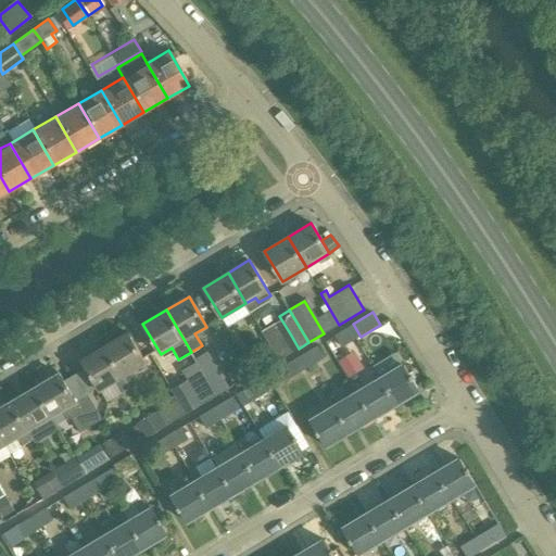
[(361,337),(353,324),(333,335),(342,348),(361,337)]
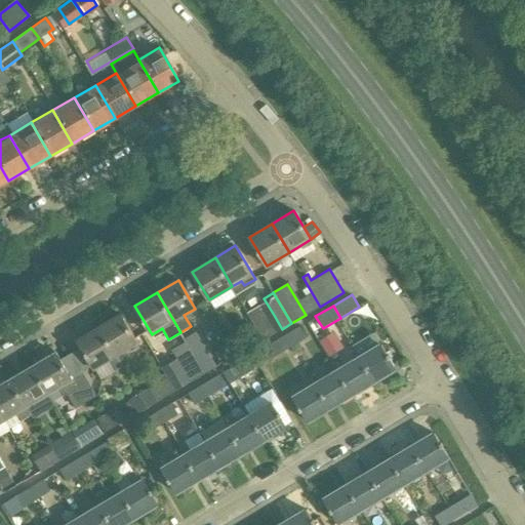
[(120,314),(99,327),(116,356),(137,342),(120,314)]
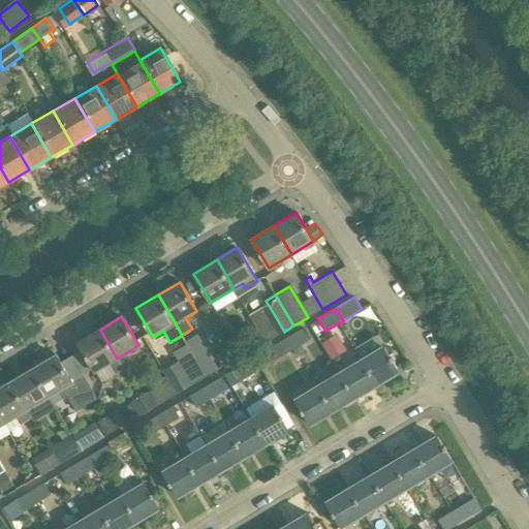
[(254,347),(265,342),(255,328),(245,334),(254,347)]
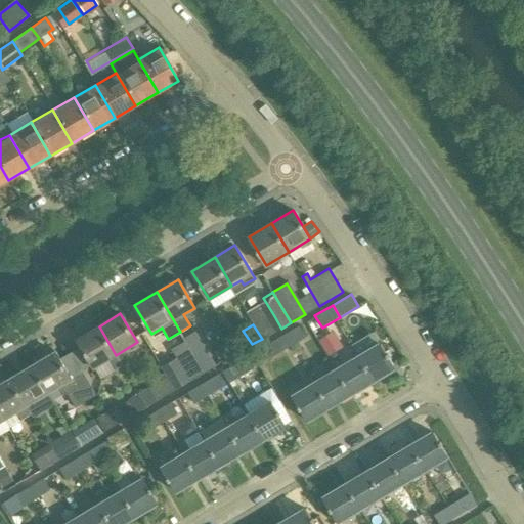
[(299,324),(280,336),(288,348),(306,338),(299,324)]
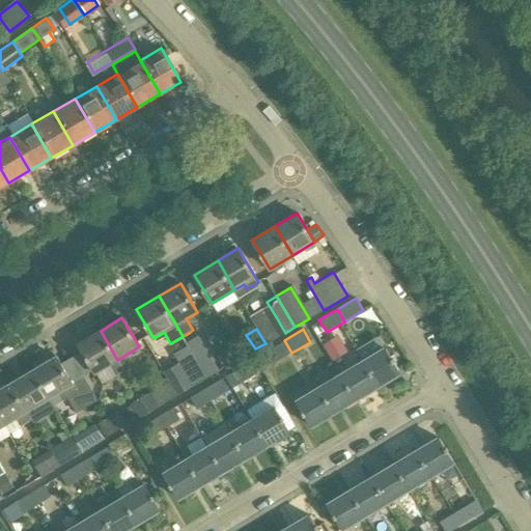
[(80,347),(72,353),(83,371),(91,366),(95,372),(117,360),(101,331),(78,344),(80,347)]
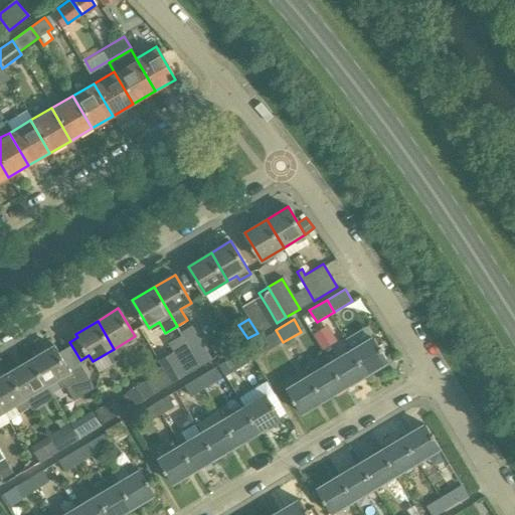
[(316,330),(324,346),(338,339),(330,323),(316,330)]
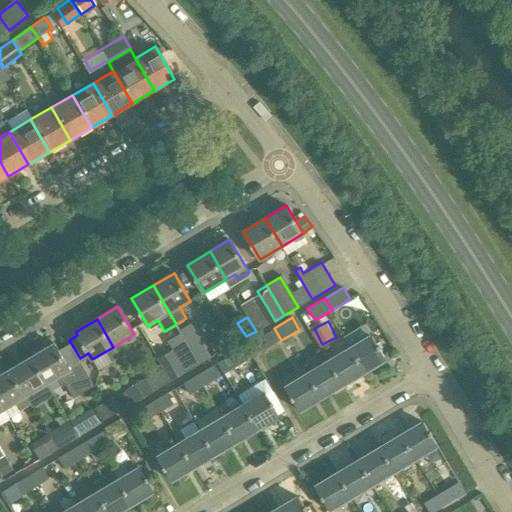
[(281,340),(274,328),(256,339),(263,351),(281,340)]
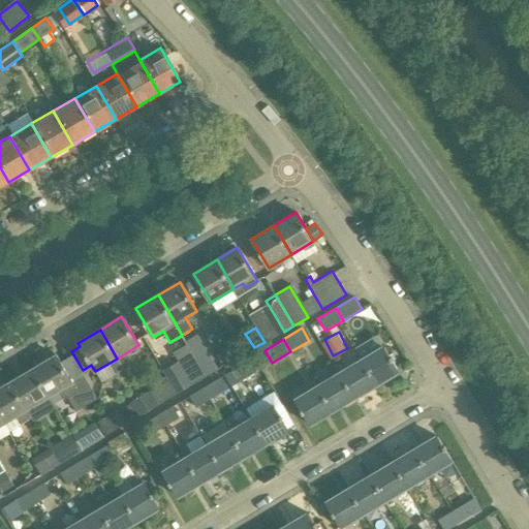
[(361,360),(376,384),(398,372),(383,347),(361,360)]
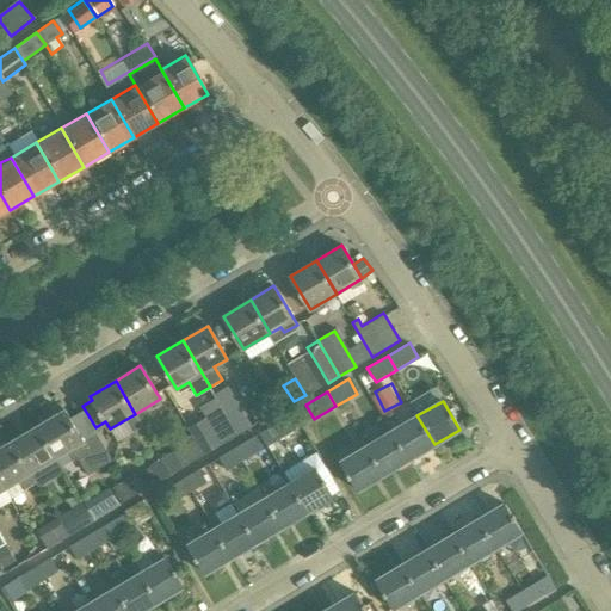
[(271,414),(264,403),(251,412),(257,423),(271,414)]
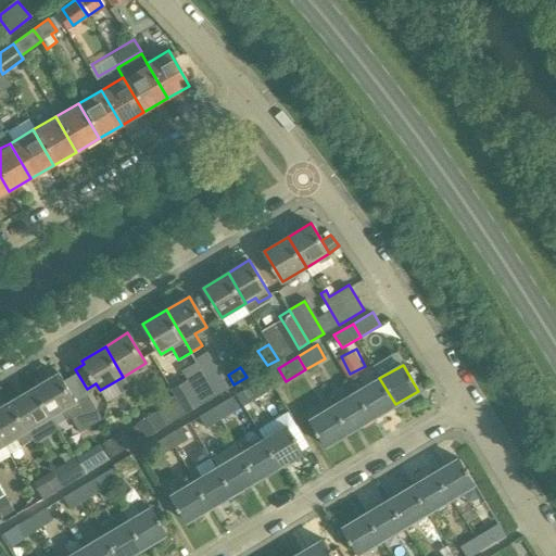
[(87,389),(75,369),(62,377),(60,374),(37,387),(53,415),(62,411),(67,420),(73,417),(80,431),(101,418),(87,395),(76,402),(74,397),(87,389)]
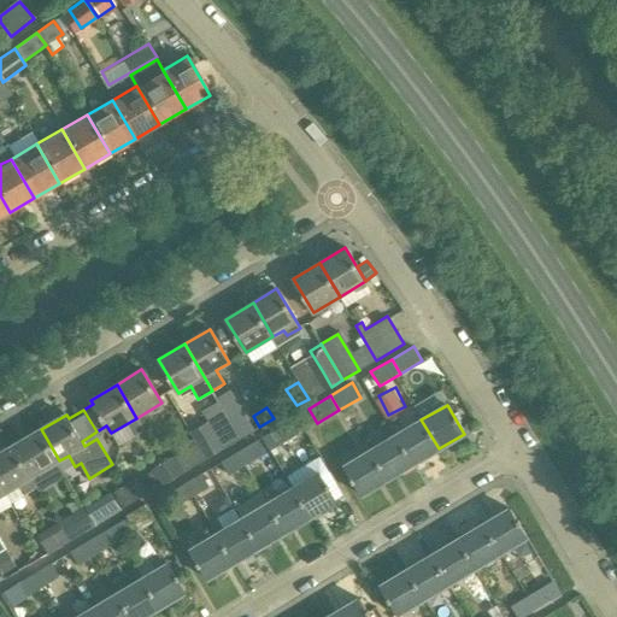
[(241,416),(230,422),(241,439),(251,433),(241,416)]
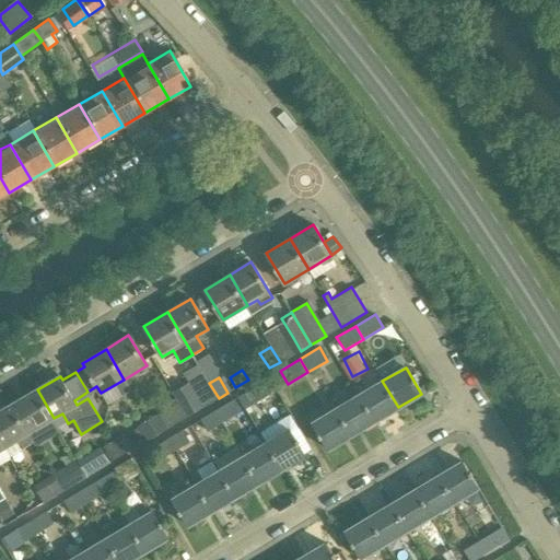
[(382,381),(359,395),(375,421),(398,407),(382,381)]
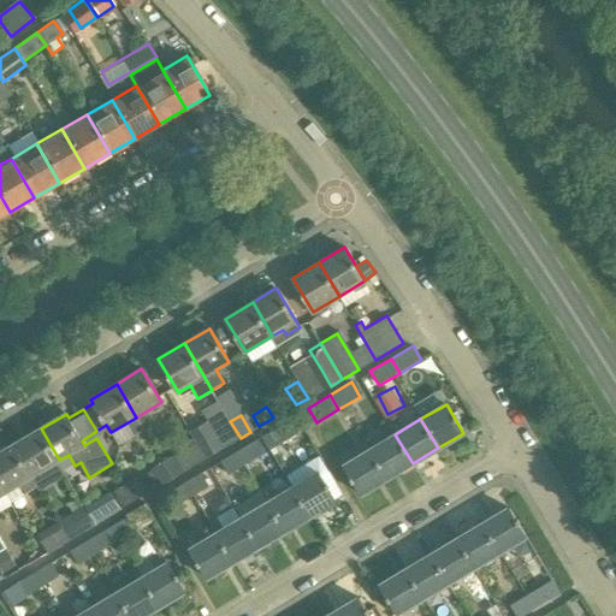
[(270,451),(297,436),(288,420),(261,436),(270,451)]
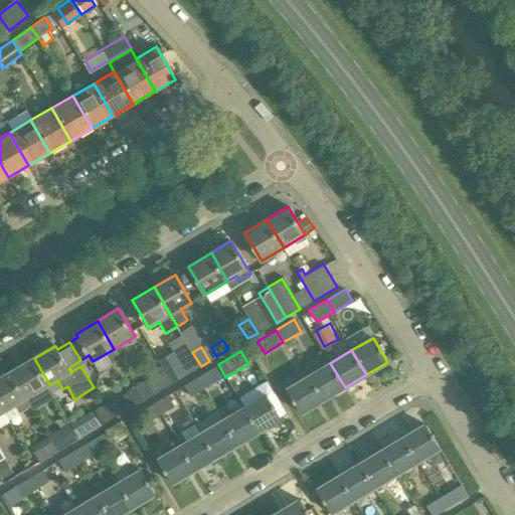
[(201,366),(192,352),(175,363),(171,355),(159,362),(172,383),(191,372),(201,366)]
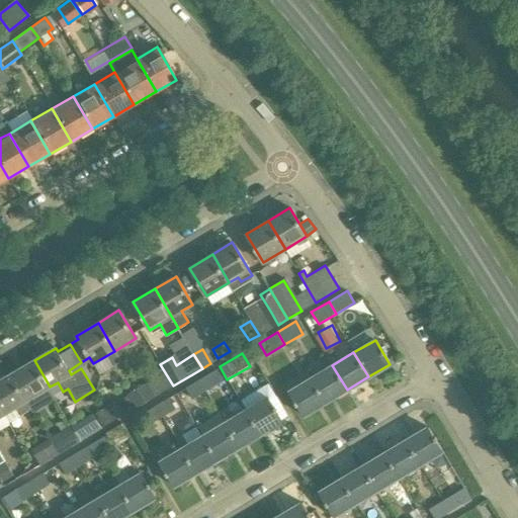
[(34,360),(10,374),(26,401),(50,386),(34,360)]
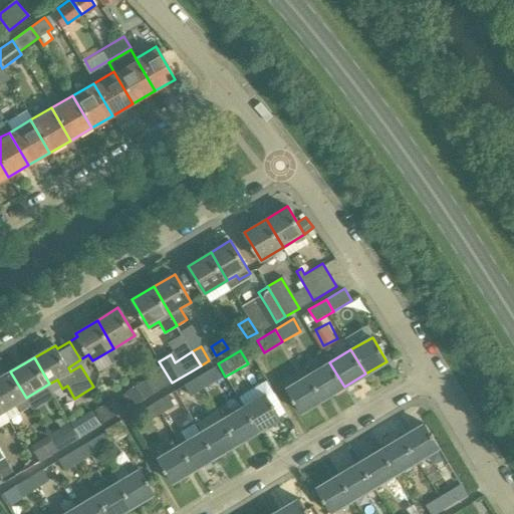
[(145,379),(136,386),(145,400),(172,382),(159,361),(149,367),(158,382),(150,388),(145,379)]
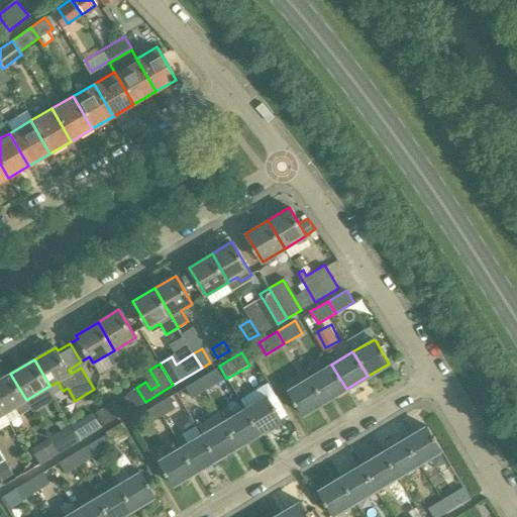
[(331,365),(310,378),(324,402),(346,389),(331,365)]
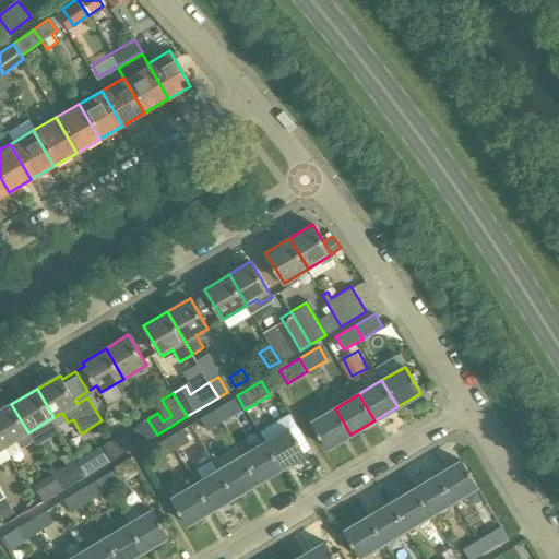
[(234,399),(216,408),(224,421),(240,411),(234,399)]
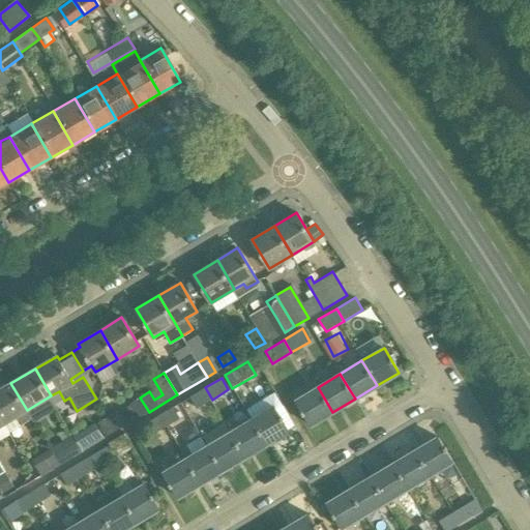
[(27,410),(10,383),(0,389),(0,421),(2,424),(16,417),(20,425),(31,418),(27,410)]
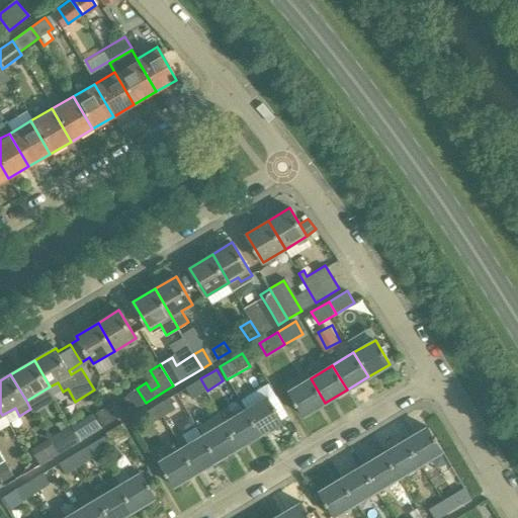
[(207,391),(200,378),(185,387),(192,400),(207,391)]
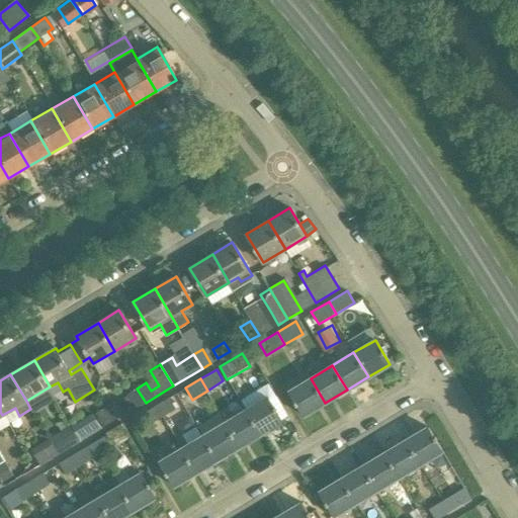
[(325,403),(311,378),(289,391),(304,415),(325,403)]
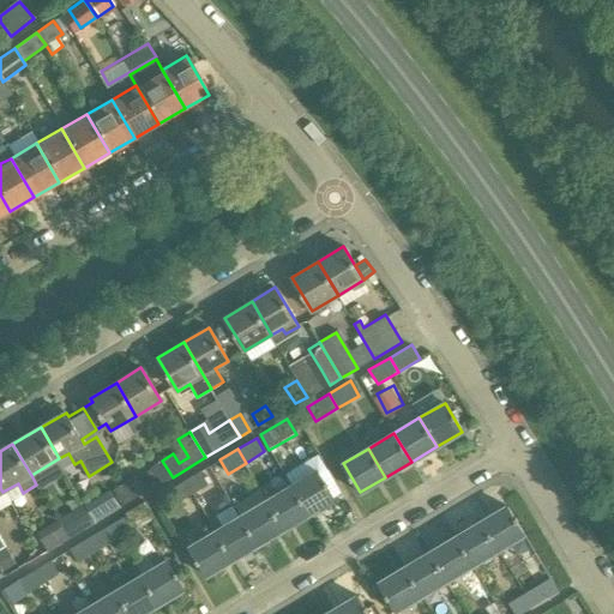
[(173,477),(162,461),(150,467),(161,485),(173,477)]
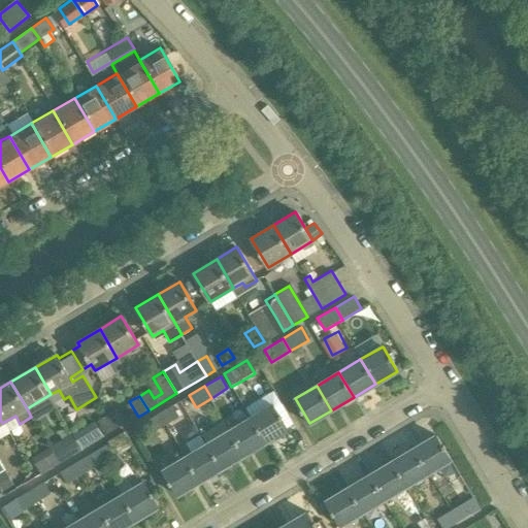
[(119,428),(129,421),(119,403),(120,403),(119,402),(106,409),(107,410),(109,414),(118,427),(119,428)]
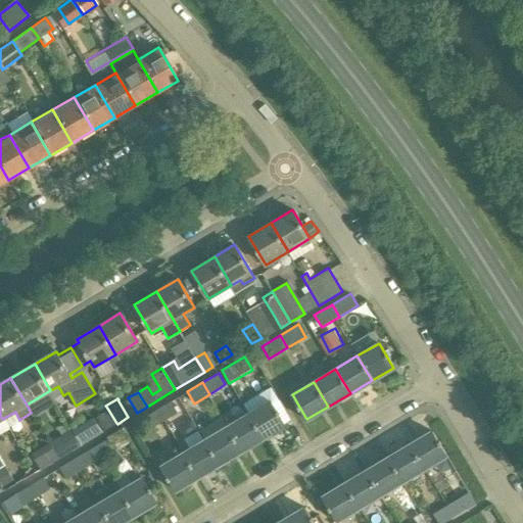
[(271,401),(248,415),(263,439),(285,426),(271,401)]
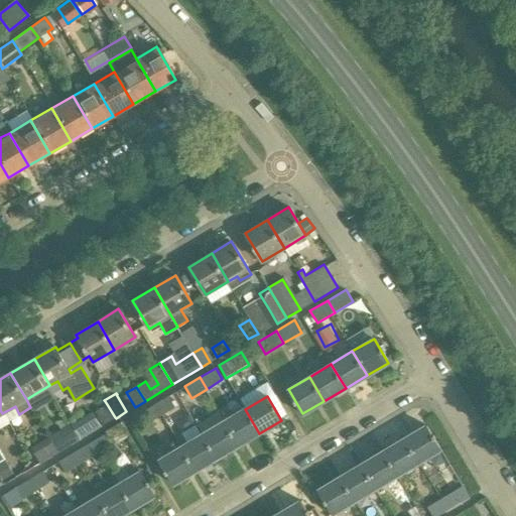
[(154,405),(161,414),(174,406),(168,397),(154,405)]
